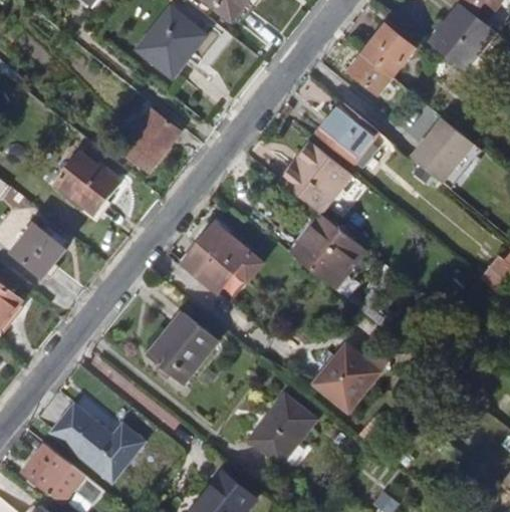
[(208,0),(231,17),(244,0),(208,0)]
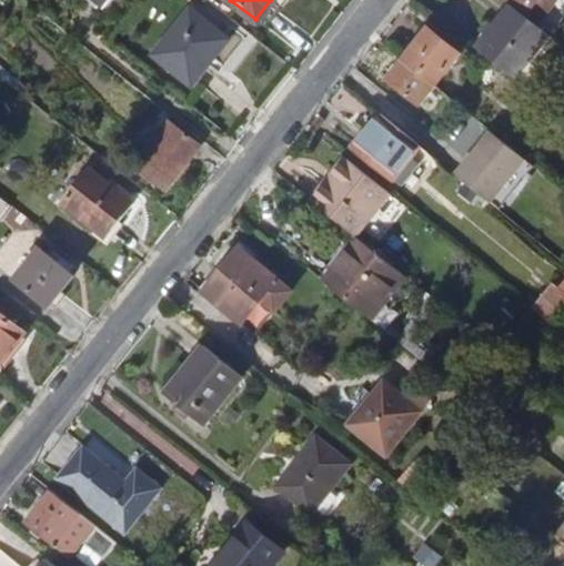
[(502,0),(509,6),(523,17),(535,0),(502,0)]
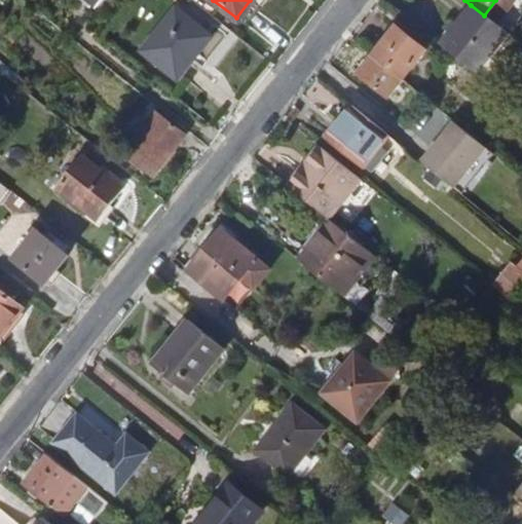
[(471,5),(440,45),(474,73),(506,33),(484,15),(471,5)]
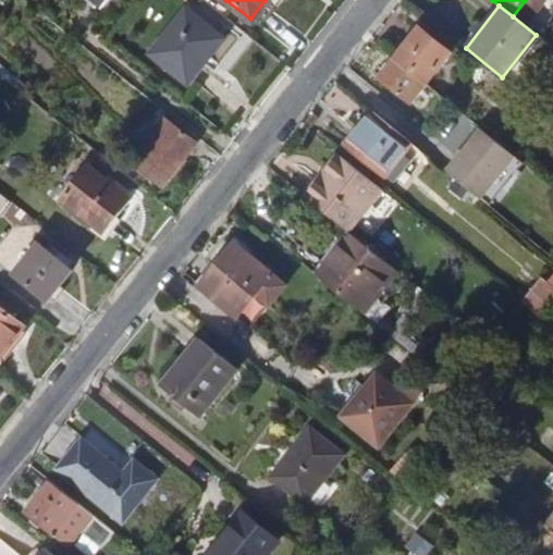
[(188,84),(203,65),(196,60),(216,34),(186,12),(151,54),(188,84)]
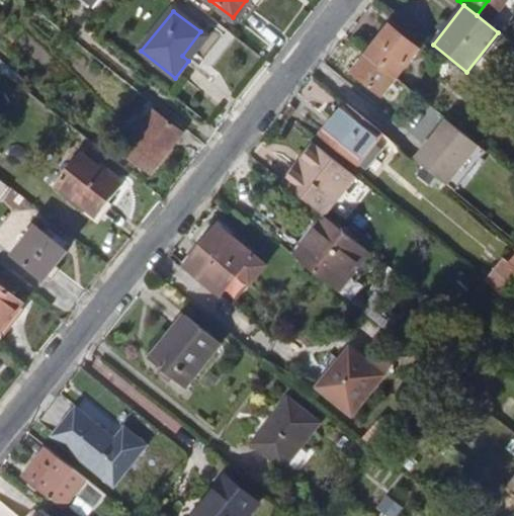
[(388,26),(364,55),(394,78),(417,50),(388,26)]
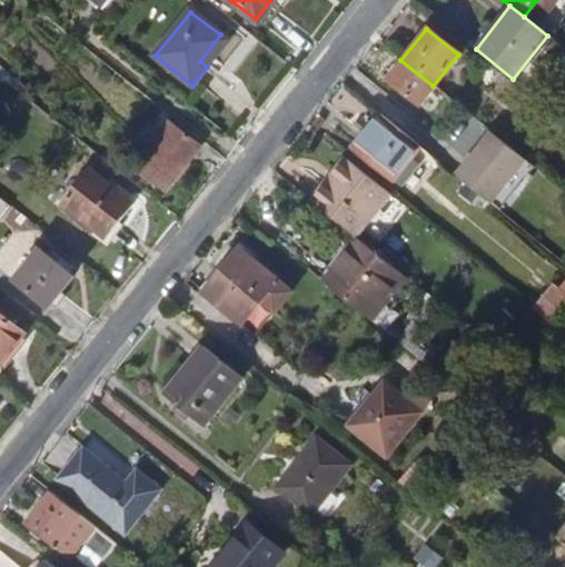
[(227,40),(220,35),(200,61),(207,67),(227,40)]
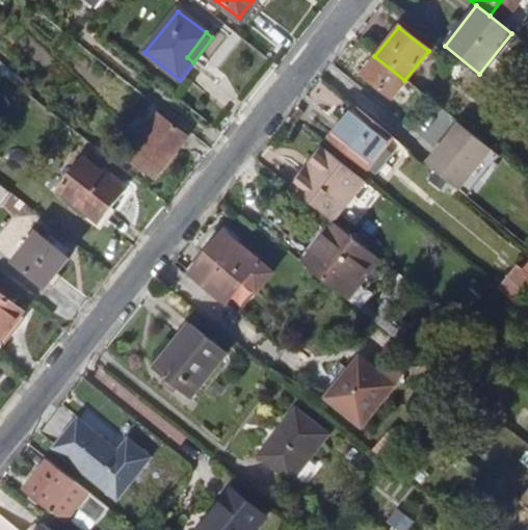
[(391,99),(404,80),(374,56),(361,74),(391,99)]
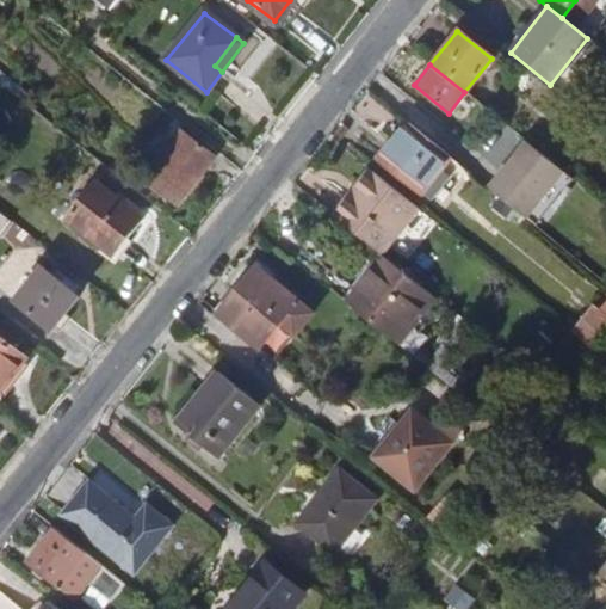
[(438,170),(449,157),(406,123),(379,158),(431,198),(447,177),(438,170)]
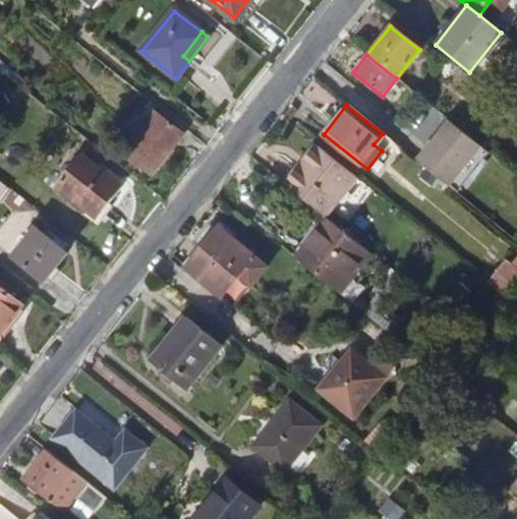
[(125,154),(150,173),(182,133),(158,114),(125,154)]
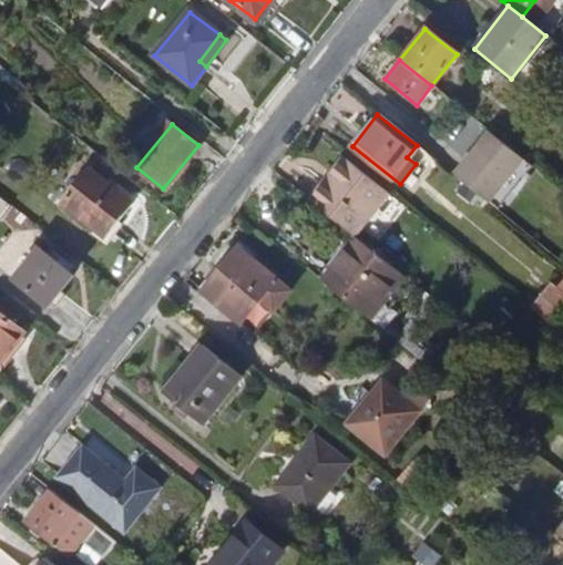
[(487,201),(521,157),(488,132),(453,175),(487,201)]
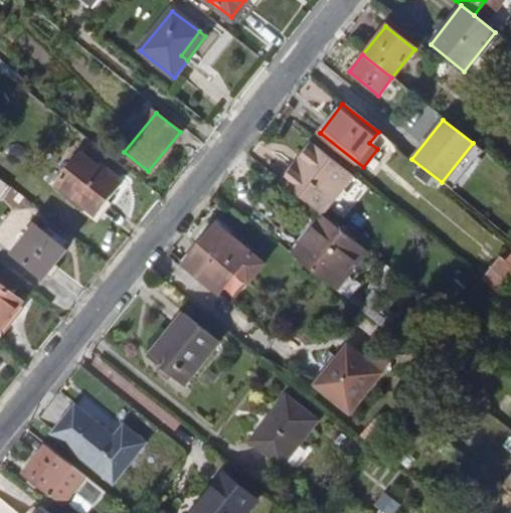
[(311,143),(281,181),(317,211),(319,213),(350,174),(311,143)]
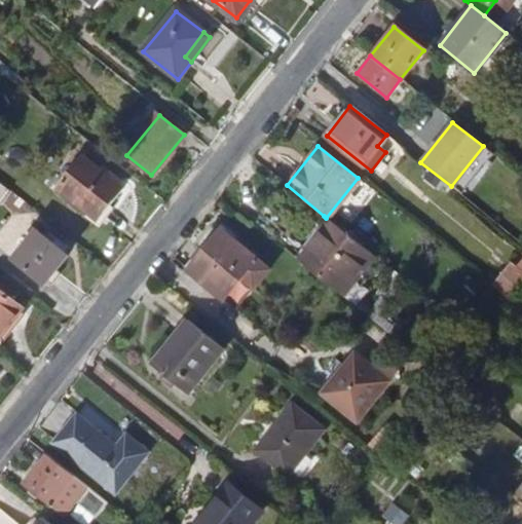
[(459,192),(491,153),(483,146),(451,186),(459,192)]
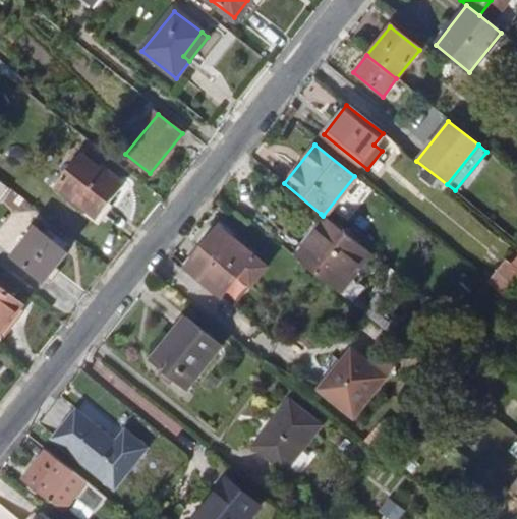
[(58,186),(95,217),(119,188),(82,157),(58,186)]
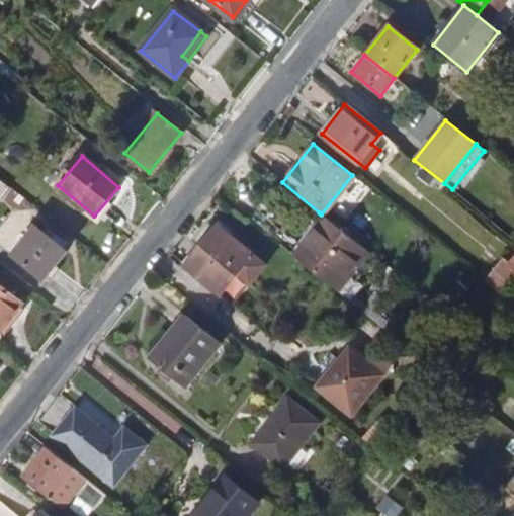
[(319,212),(287,252),(294,259),(327,219),(321,215),(319,212)]
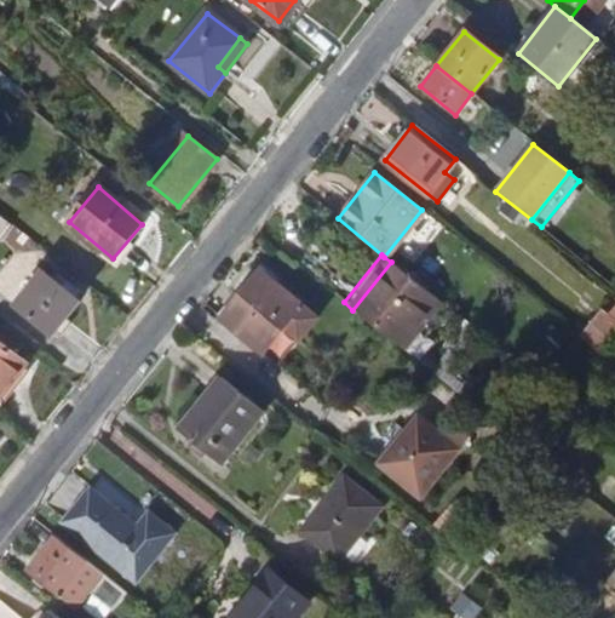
[(418,326),(438,299),(391,262),(352,310),(383,333),(413,358),(430,337),(418,326)]
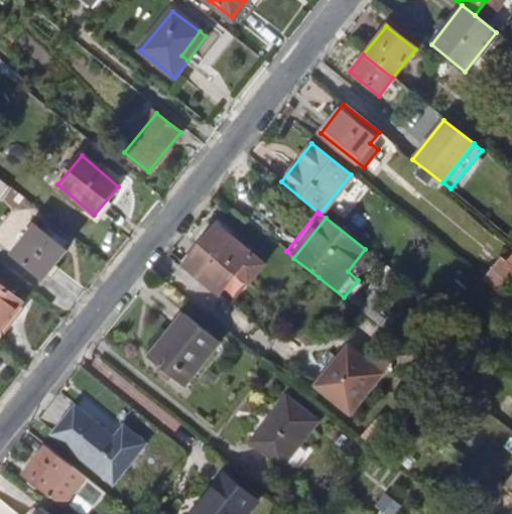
[(249,254),(215,227),(184,265),(219,292),(249,254)]
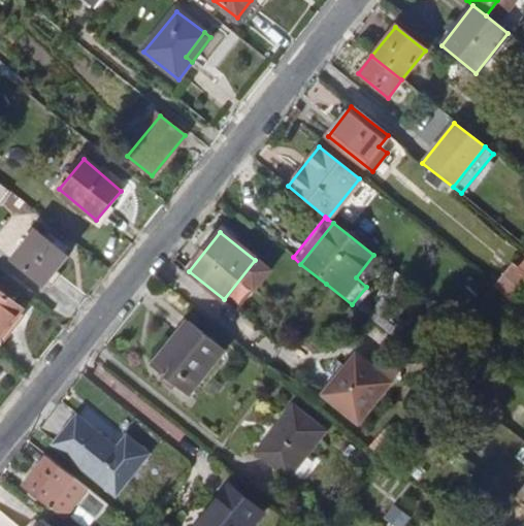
[(14,261),(44,286),(67,258),(37,233),(14,261)]
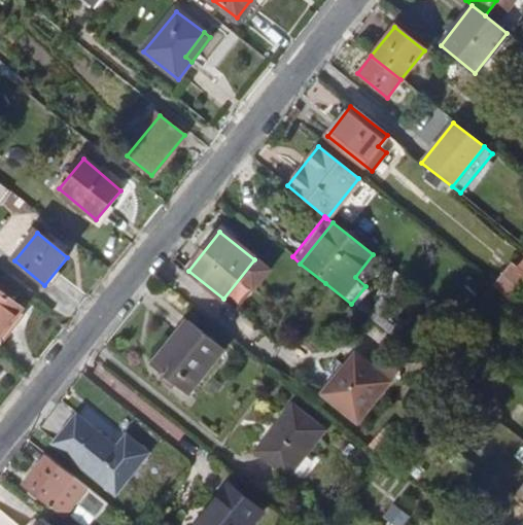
[(265,258),(252,275),(280,295),(291,280),(265,258)]
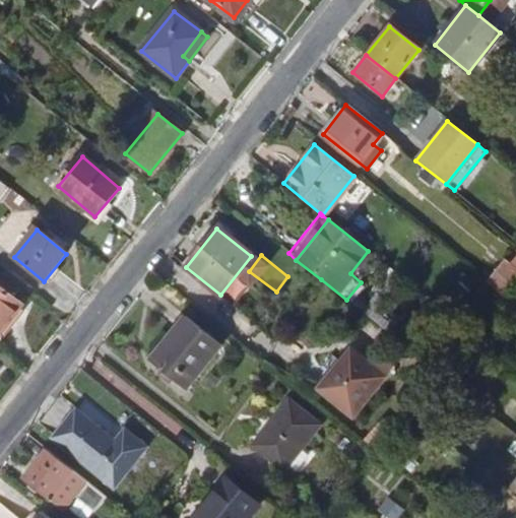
[(366,286),(361,282),(346,300),(351,304),(366,286)]
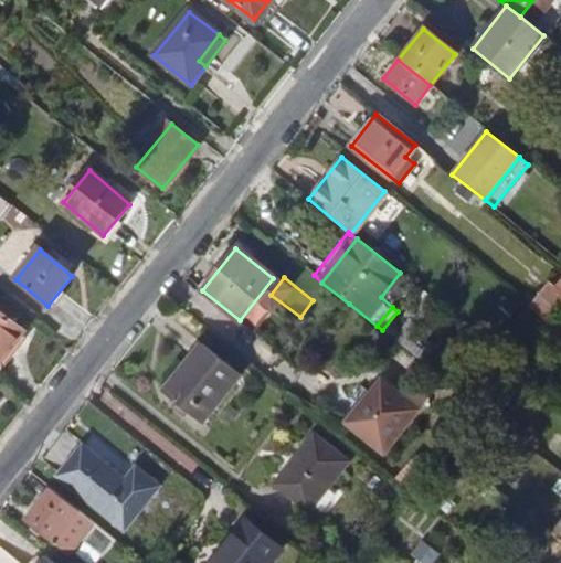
[(0,362),(23,335),(0,316),(0,362)]
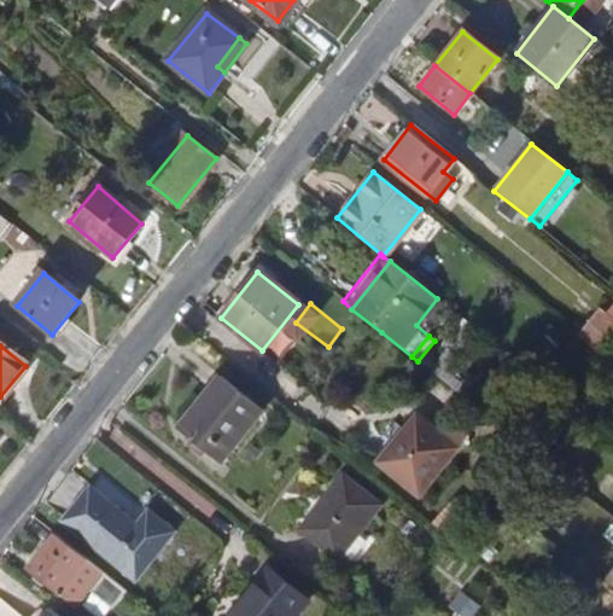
[(176,429),(219,463),(260,412),(217,378),(176,429)]
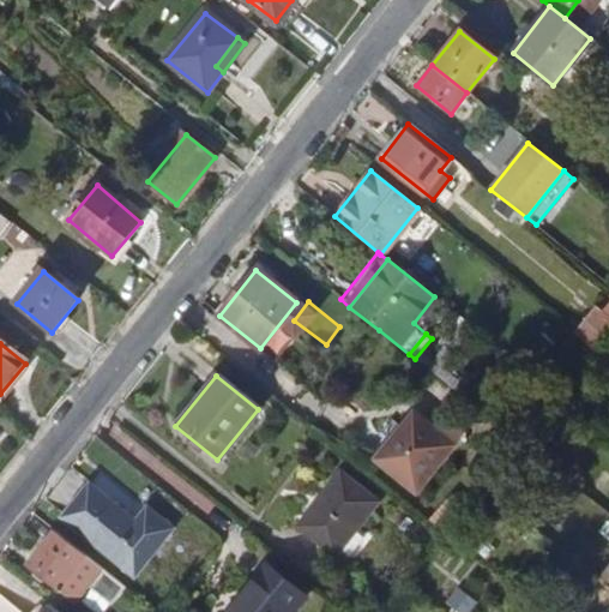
[(373,461),(412,491),(450,444),(411,414),(373,461)]
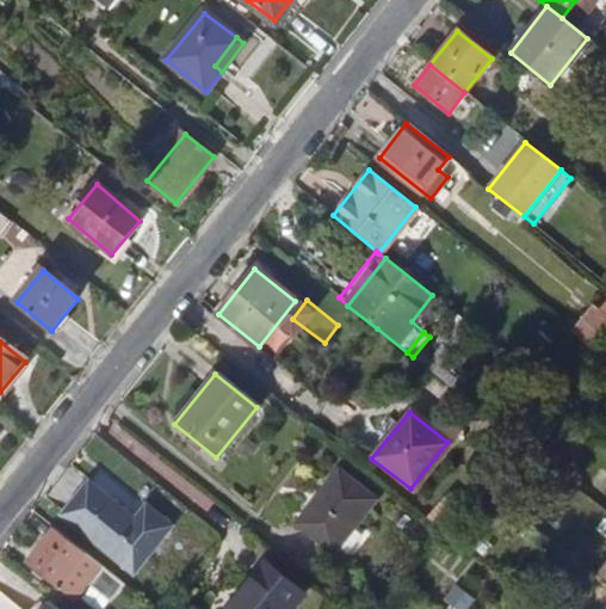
[(292,522),(329,553),(372,500),(334,469),(292,522)]
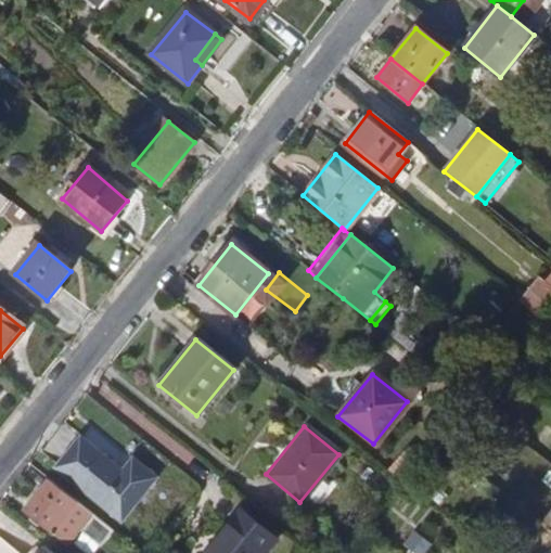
[(155,478),(131,459),(122,473),(78,438),(55,466),(123,519),(155,478)]
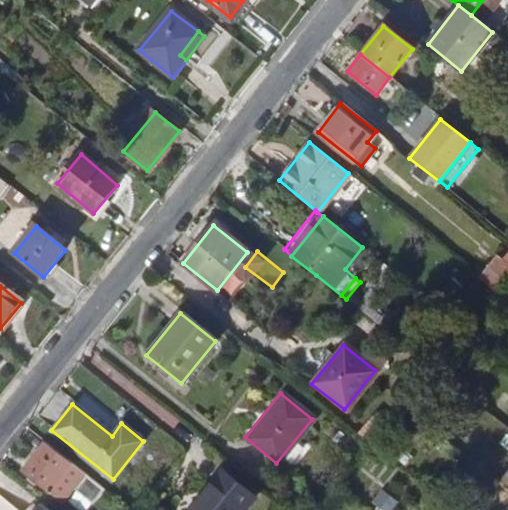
[(93,506),(105,490),(45,442),(21,471),(60,502),(71,489),(93,506)]
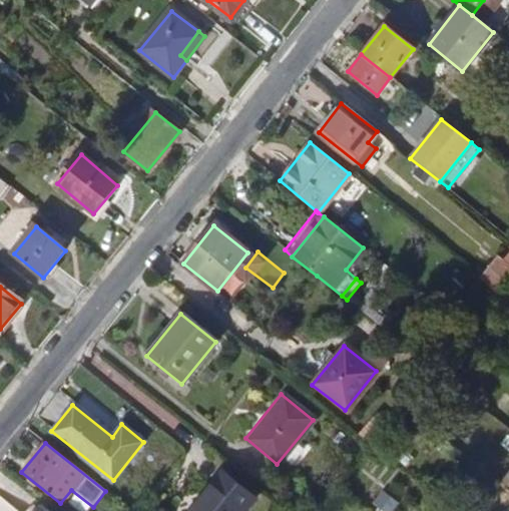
[(241,510),(253,495),(221,469),(188,510),(241,510)]
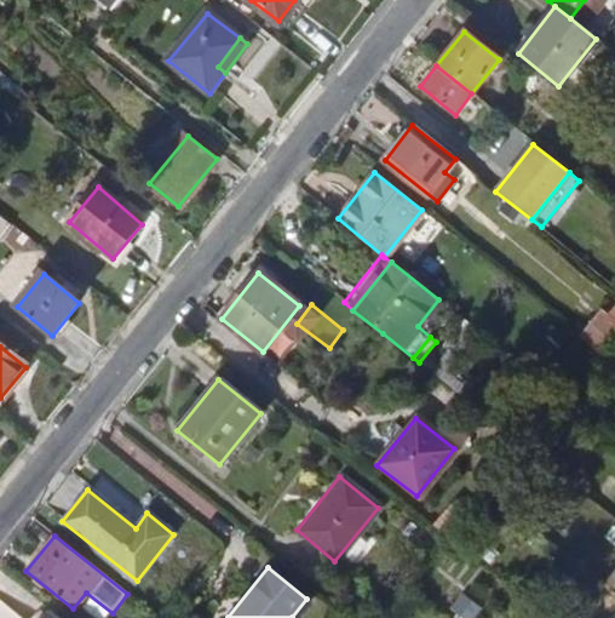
[(519,617),(540,617),(541,616),(528,605),(519,617)]
